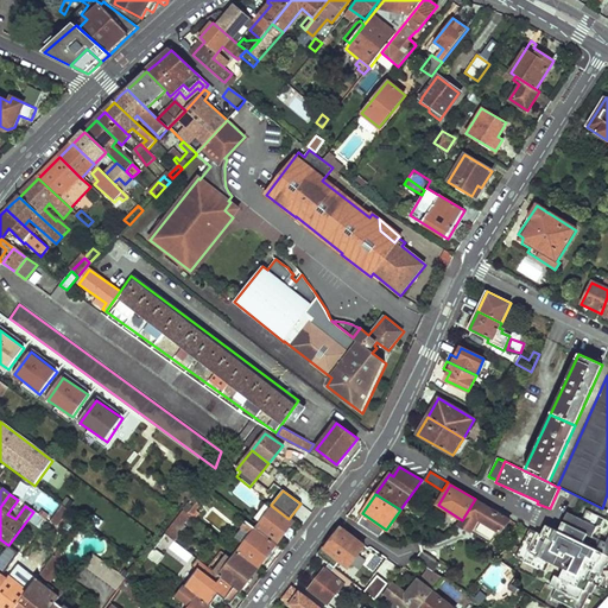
[(462,520),(460,525),(491,544),(510,520),(475,499),(462,520)]
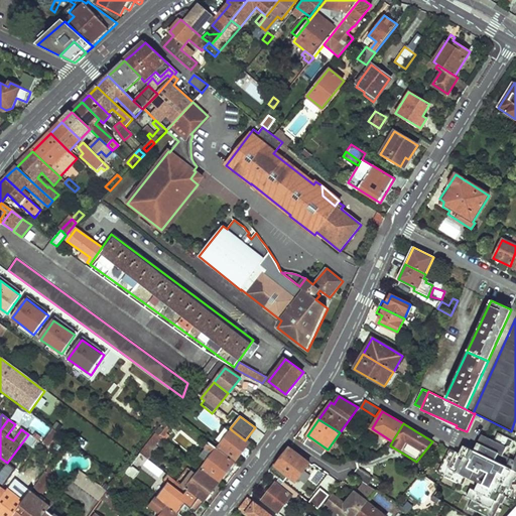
[(232,430),(219,447),(237,460),(249,442),(245,440),(232,430)]
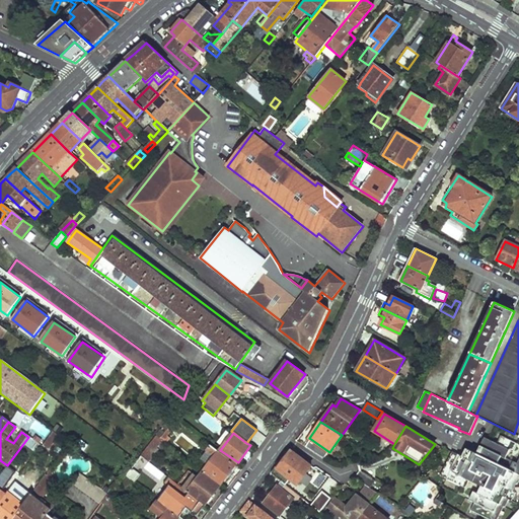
[(518,444),(501,435),(497,444),(489,440),(480,455),(491,460),(498,464),(502,456),(506,458),(510,450),(514,452),(518,444)]
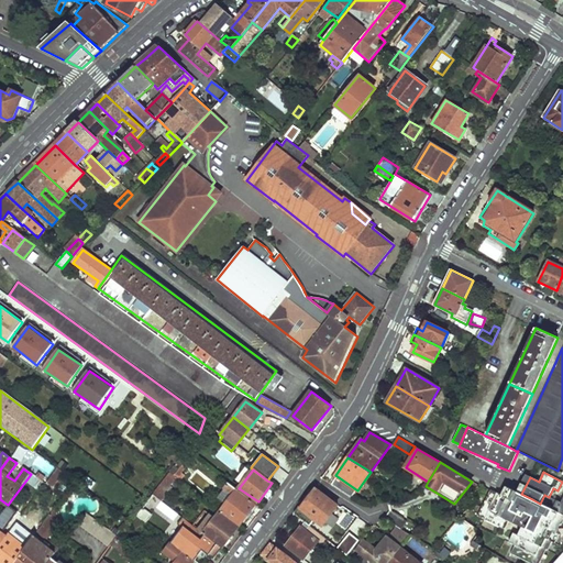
[(35,477),(31,474),(26,481),(31,484),(35,477)]
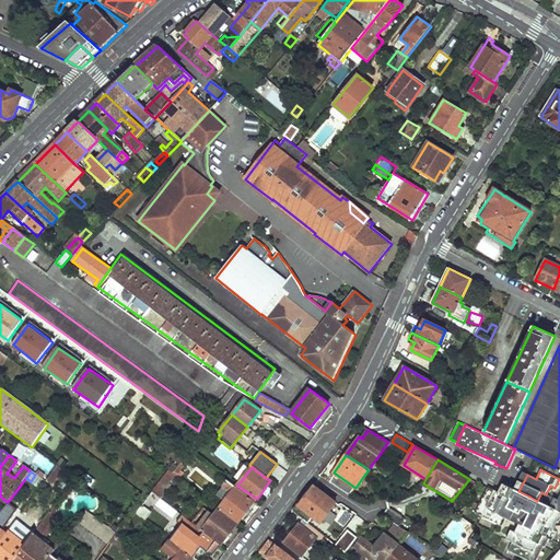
[(527,475),(523,473),(514,490),(518,491),(527,475)]
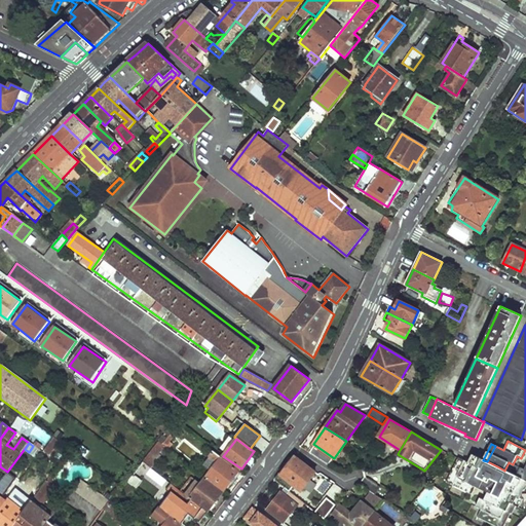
[(33,446),(29,452),(37,459),(42,452),(33,446)]
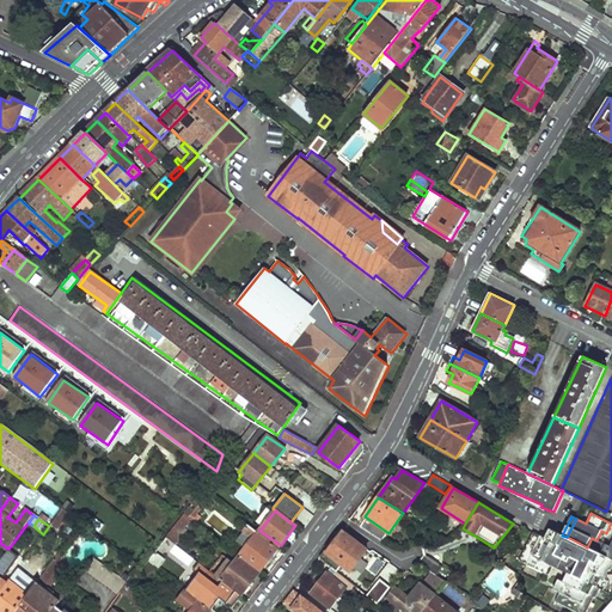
[(250,544),(240,557),(261,573),(279,548),(249,525),(244,533),(250,538),(246,542),(250,544)]
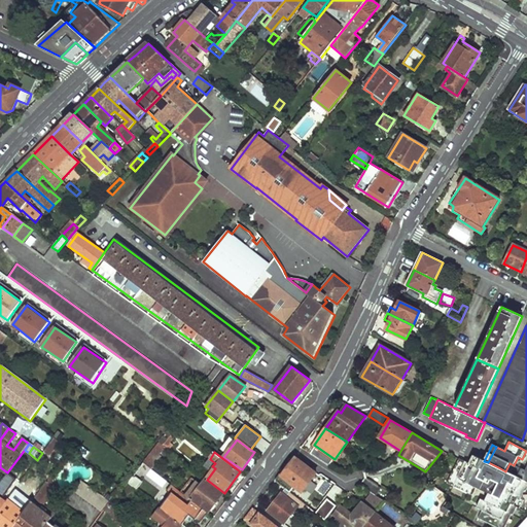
[(476,457),(472,464),(494,475),(498,467),(488,462),(484,461),(476,457)]
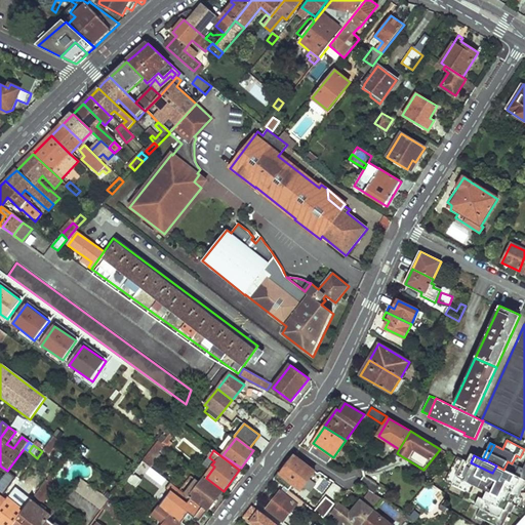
[(294,456),(281,475),(279,473),(275,479),(286,487),(290,490),(294,484),(301,490),(316,472),(294,456)]
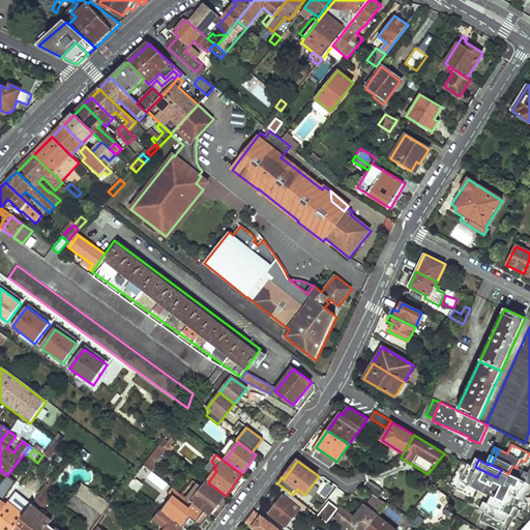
[(493,486),(497,477),(475,467),(463,461),(450,484),(476,498),(480,490),(484,492),(489,483),(493,486)]
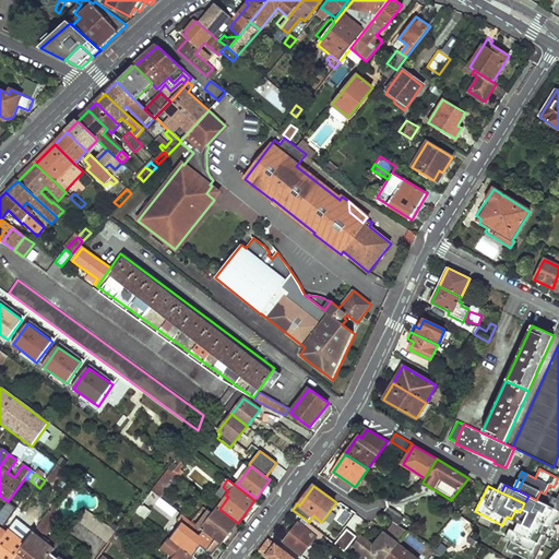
[(558,492),(557,498),(552,496),(548,504),(544,502),(539,511),(534,509),(531,518),(526,515),(522,524),(518,522),(513,531),(509,528),(504,537),(510,540),(507,549),(526,558),(534,558),(558,511),(558,510),(558,492)]
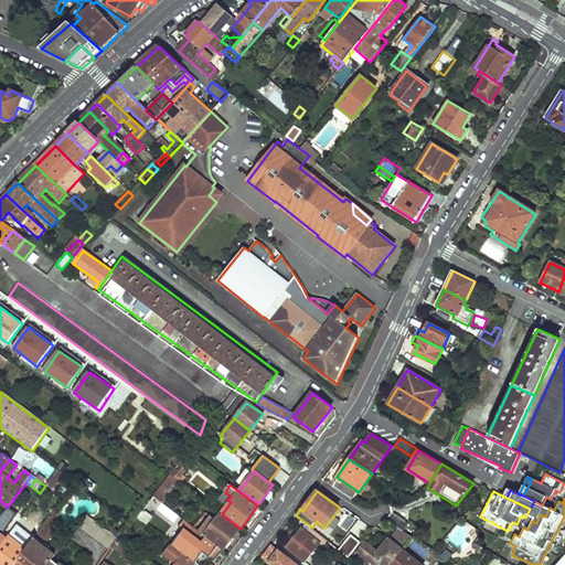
[(11,514),(6,510),(0,516),(0,546),(6,540),(2,537),(0,535),(2,533),(14,516),(11,514)]
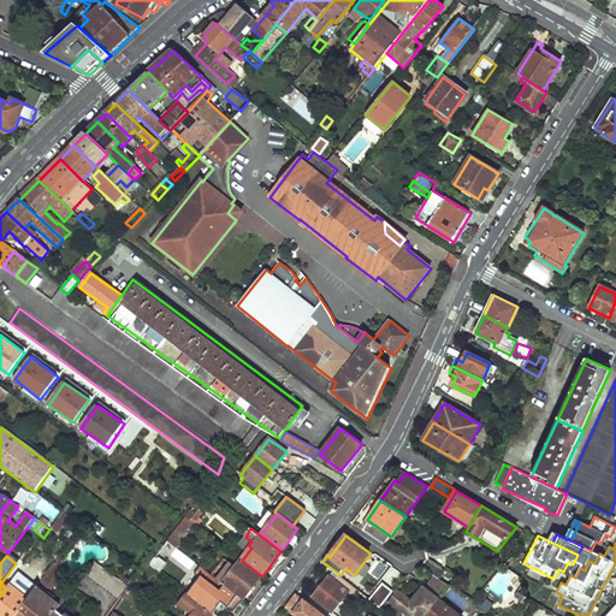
[(155,557),(152,567),(163,572),(166,562),(155,557)]
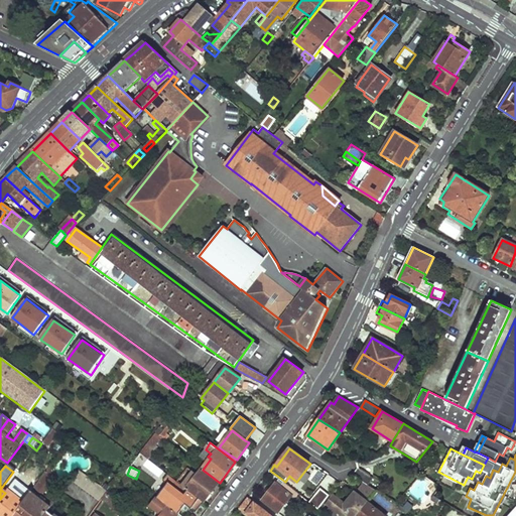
[(187,490),(204,503),(220,483),(203,470),(186,490),(187,490)]
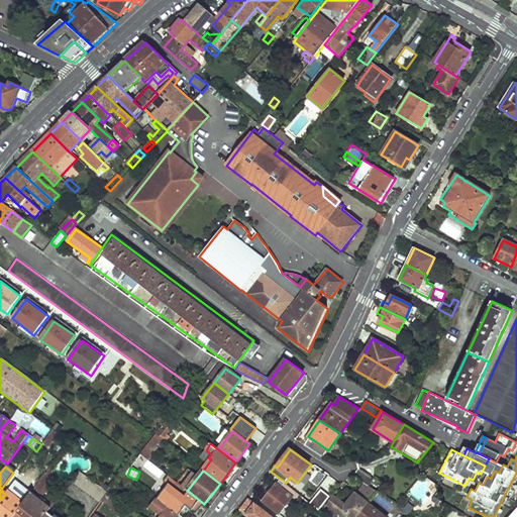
[(364,484),(370,487),(374,480),(358,471),(353,478),(364,484)]
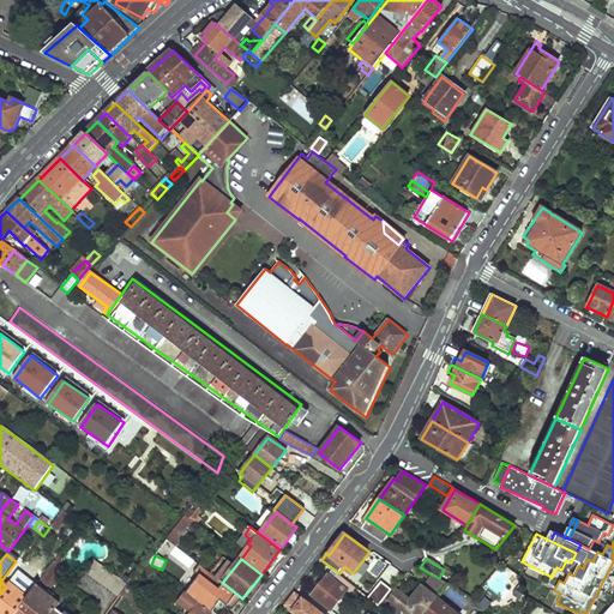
[(34,589),(19,608),(26,613),(28,613),(30,612),(31,613),(52,613),(56,609),(64,599),(56,594),(54,595),(49,591),(59,578),(60,566),(54,561),(34,589)]
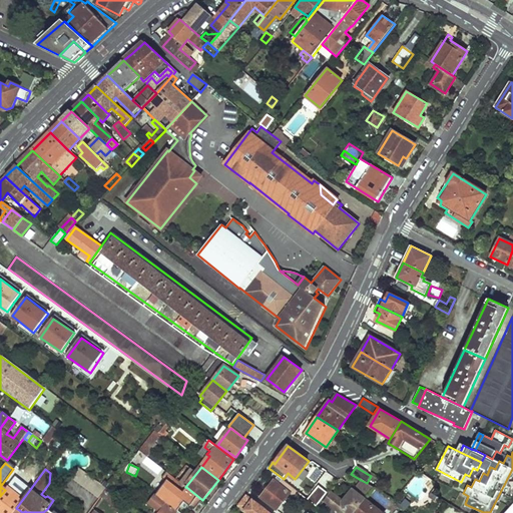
[(98,497),(106,487),(80,469),(72,479),(98,497)]
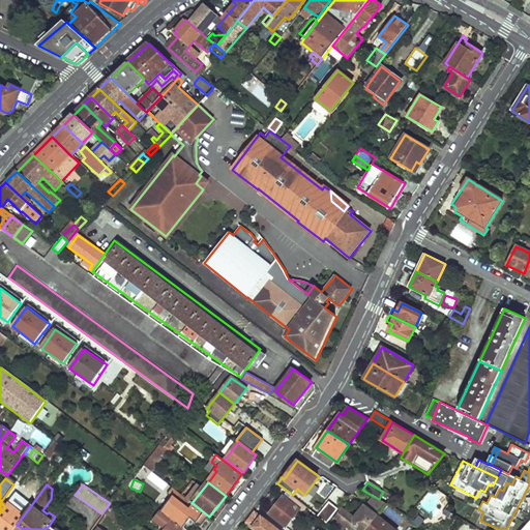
[(5,506),(0,512),(0,529),(1,529),(12,529),(17,525),(29,508),(28,507),(29,505),(28,504),(25,508),(24,507),(20,511),(19,509),(20,507),(18,506),(17,508),(15,506),(19,501),(20,502),(27,491),(20,486),(5,506)]
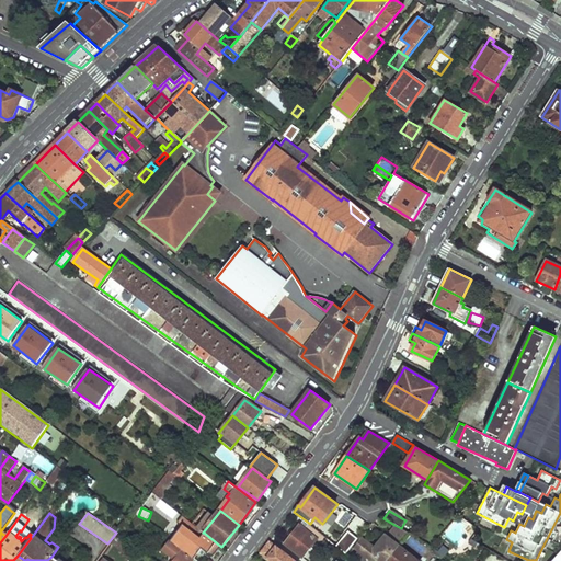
[(299,525),(285,544),(304,558),(318,539),(323,544),(328,539),(312,527),(310,526),(307,530),(299,525)]
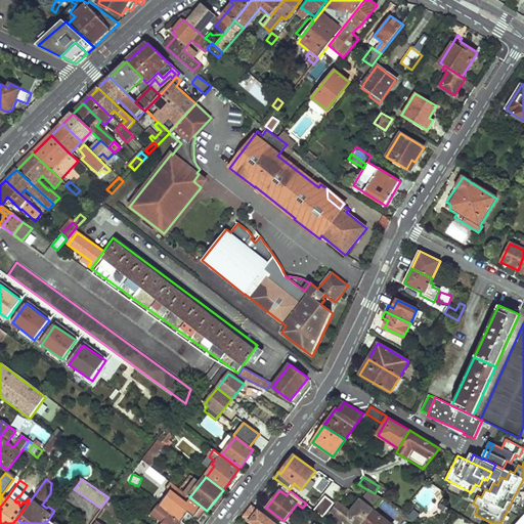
[(341,523),(344,520),(349,523),(361,523),(373,510),(382,498),(375,493),(368,490),(361,500),(359,499),(350,512),(339,504),(333,512),(337,515),(332,522),(334,523),(341,523)]
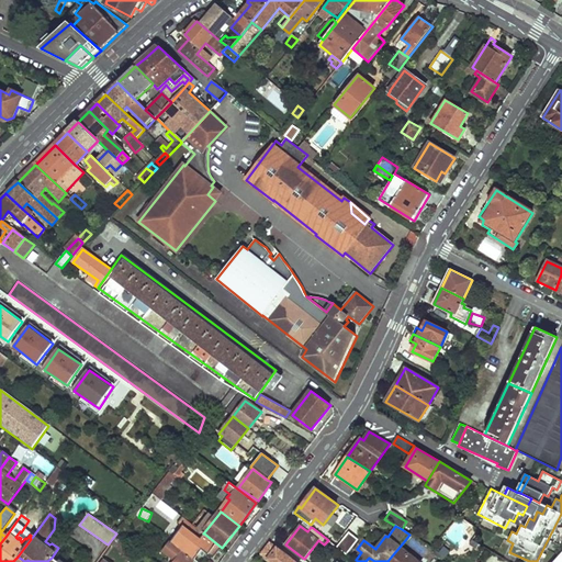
[(203,550),(214,559),(222,548),(204,534),(199,540),(184,528),(172,543),(194,560),(203,550)]
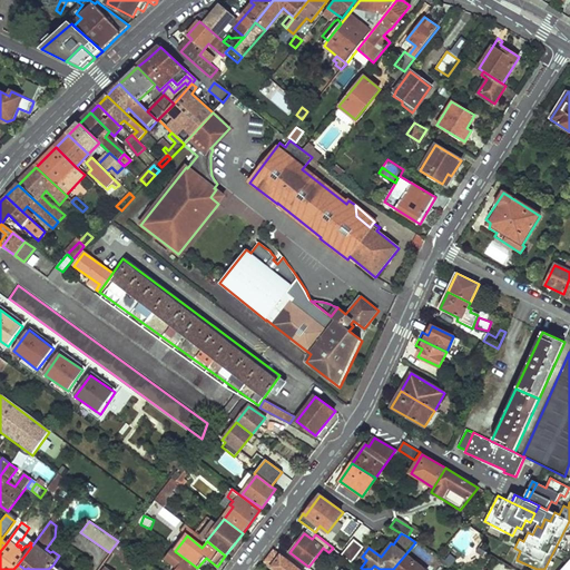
[(354,540),(342,556),(354,564),(365,548),(354,540)]
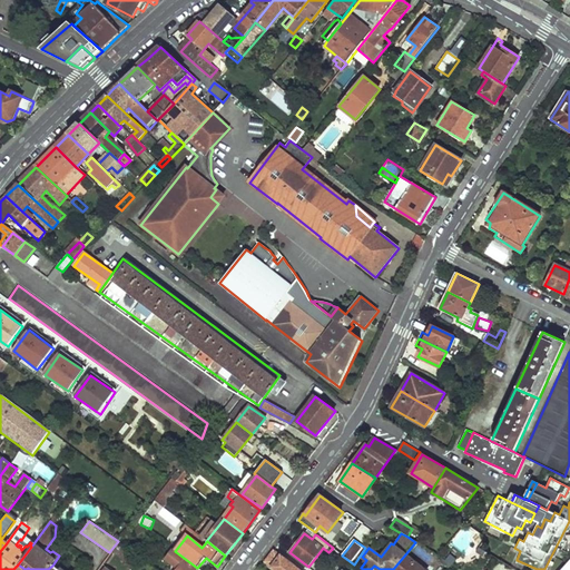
[(195,569),(197,568),(175,551),(173,550),(166,559),(176,567),(174,569),(195,569)]
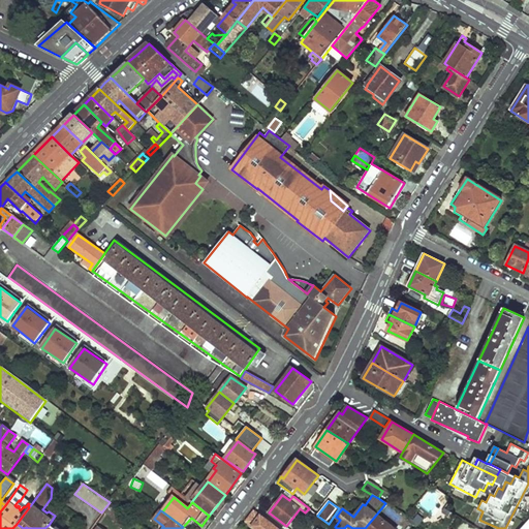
[(277,528),(274,526),(274,525),(270,522),(269,523),(254,510),(246,522),(251,525),(255,528),(277,528)]
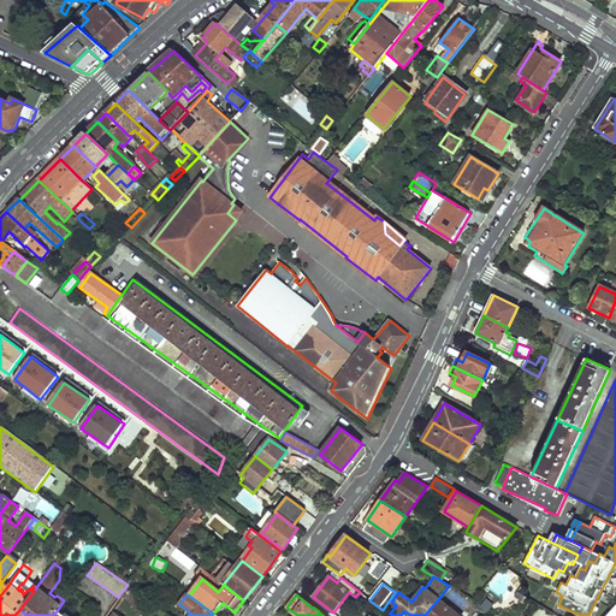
[(425,615),(460,615),(438,599),(425,615)]
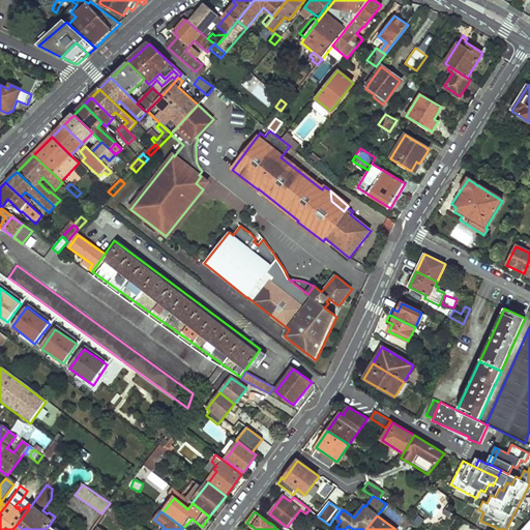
[(529,529),(529,520),(521,529),(529,529)]
